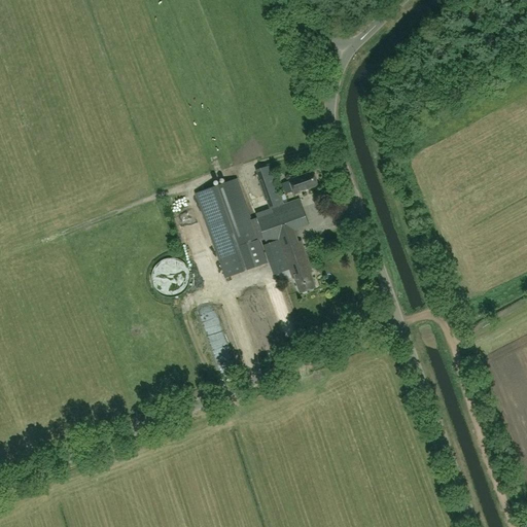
[(250,183),(255,180),(258,185),(264,182),(257,170),(246,176),(250,183)]
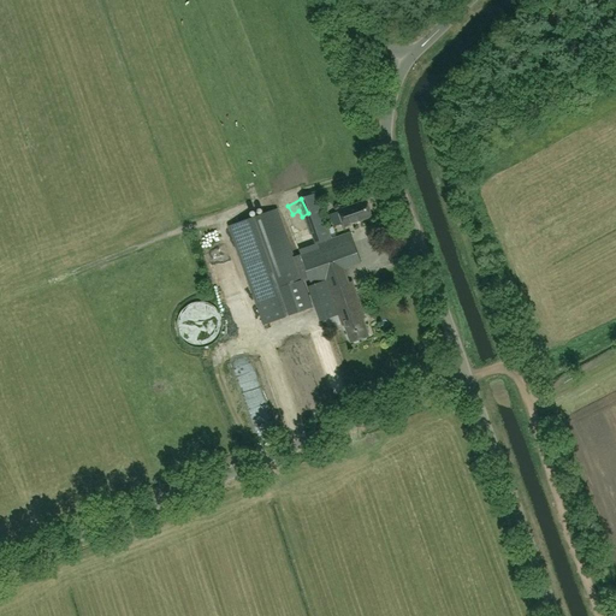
[(365,200),(338,209),(344,226),(372,217),(365,200)]
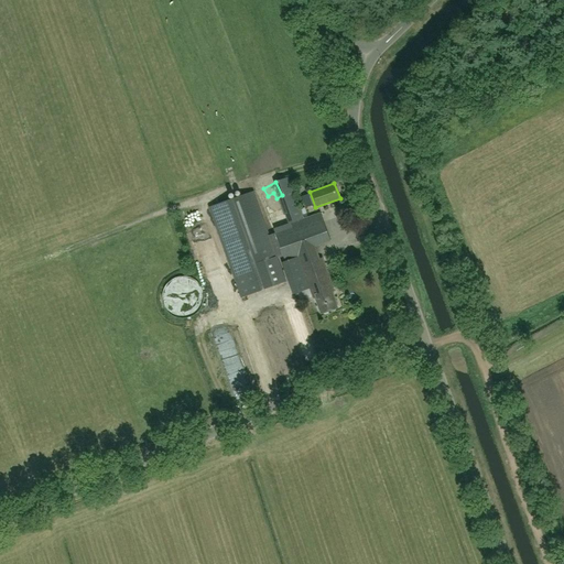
[(253,192),(208,208),(240,297),(285,281),(278,259),(283,257),(284,261),(283,262),(294,294),(311,288),(320,314),(337,307),(331,292),(333,291),(322,259),(320,260),(315,246),(332,240),(322,213),(273,229),(274,234),(269,236),(253,192)]
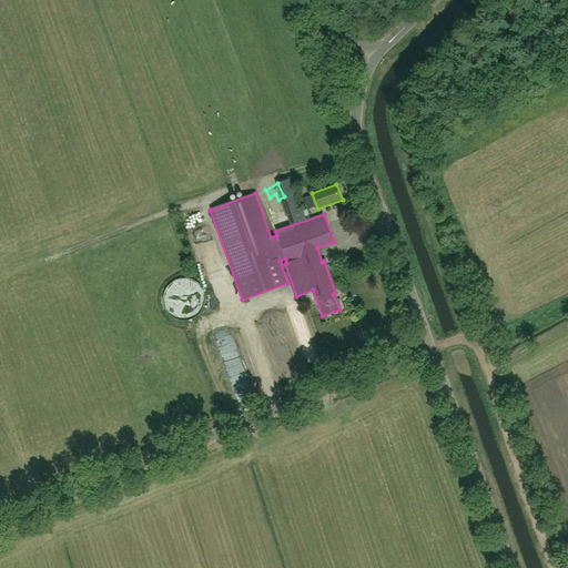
[(274,210),(283,206),(281,201),(272,205),(274,210)]
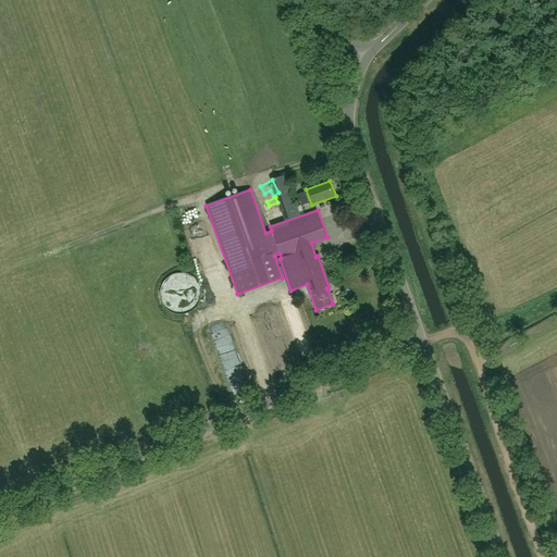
[(227,288),(221,256),(211,258),(217,289),(227,288)]
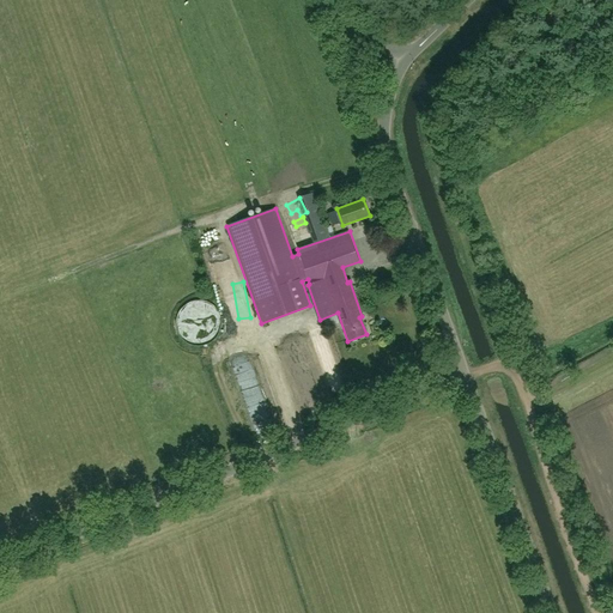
[(252,362),(240,365),(248,392),(259,388),(252,362)]
